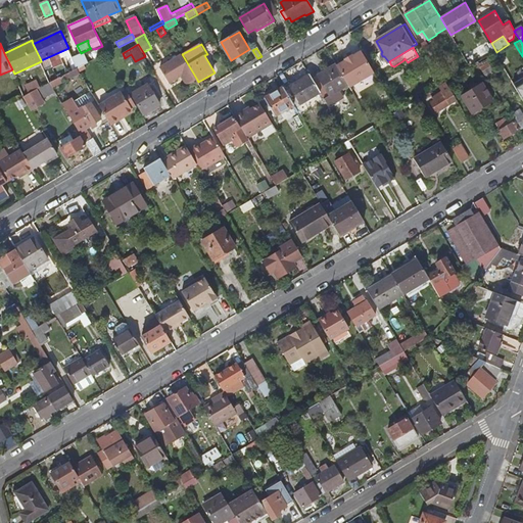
[(113,49),(105,53),(106,54),(108,59),(116,54),(113,49)]
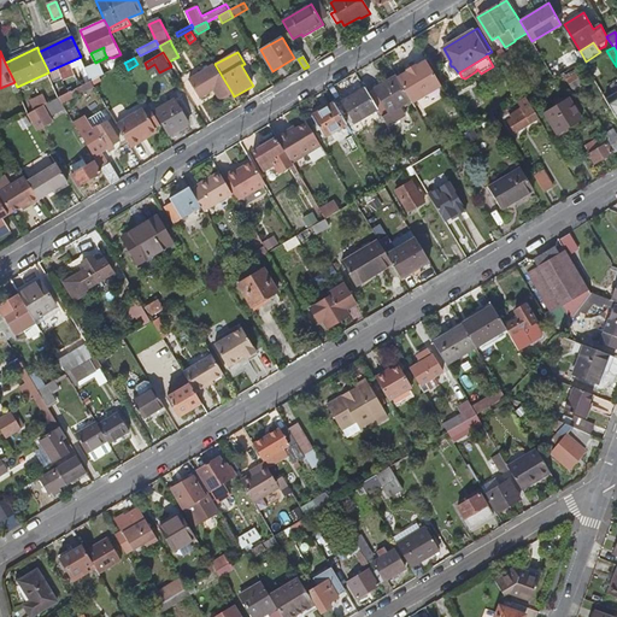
[(585,64),(581,58),(566,66),(562,58),(547,66),(552,76),(564,69),(568,74),(574,70),(585,64)]
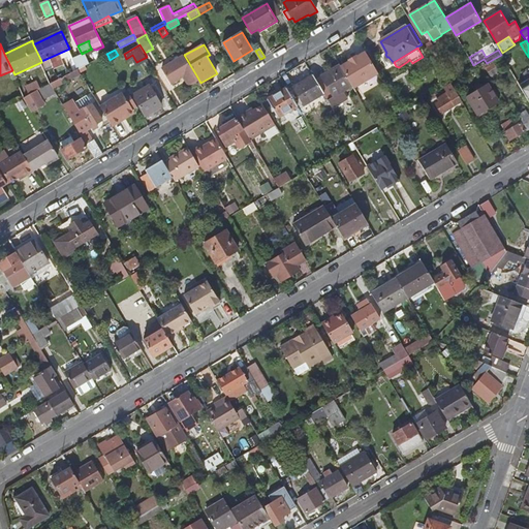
[(378,73),(365,52),(348,60),(349,61),(341,66),(352,87),(353,89),(378,73)]
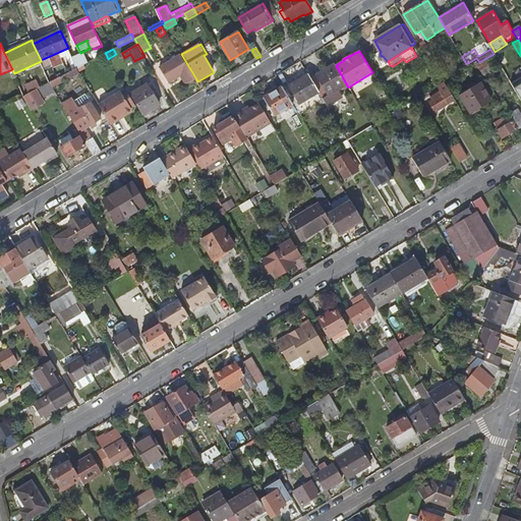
[(190,69),(181,54),(161,66),(170,81),(179,75),(186,85),(196,79),(190,69)]
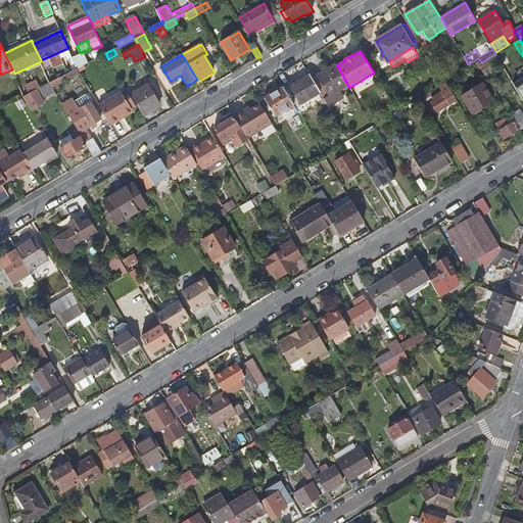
[(85,64),(86,64),(82,56),(74,60),(78,67),(78,68),(85,64)]
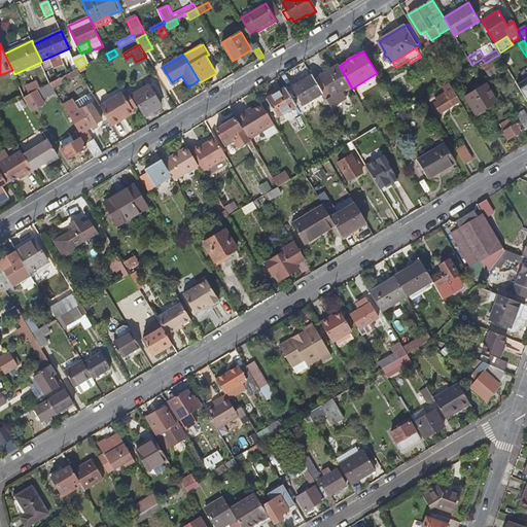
[(475,69),(483,65),(485,63),(482,59),(471,65),(475,69)]
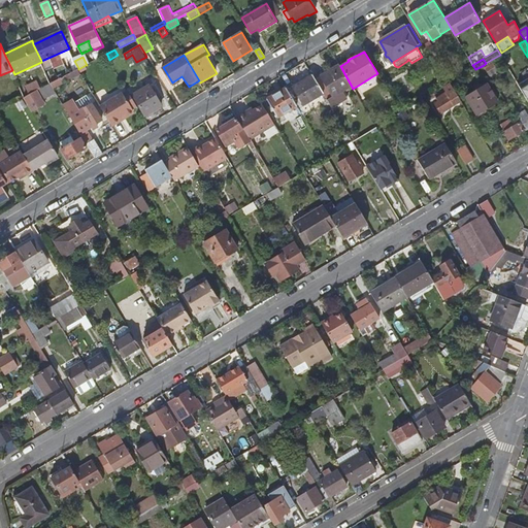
[(486,63),(484,65),(492,78),(499,73),(491,60),(486,63)]
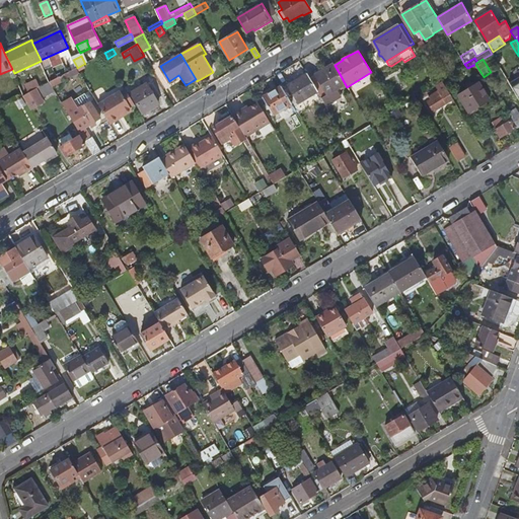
[(87,71),(84,64),(77,68),(81,74),(87,71)]
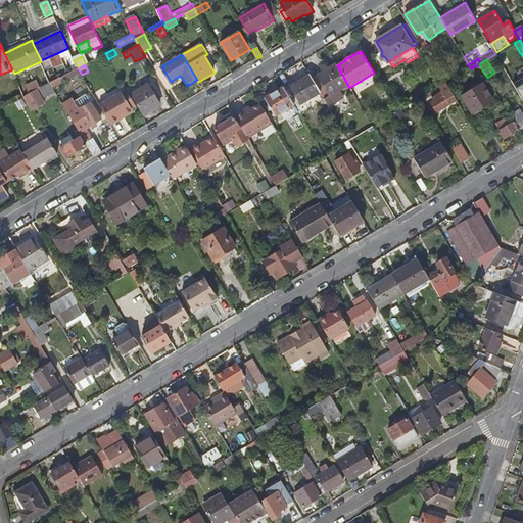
[(321,93),(330,108),(345,99),(340,90),(348,86),(337,65),(336,64),(313,79),(321,93)]
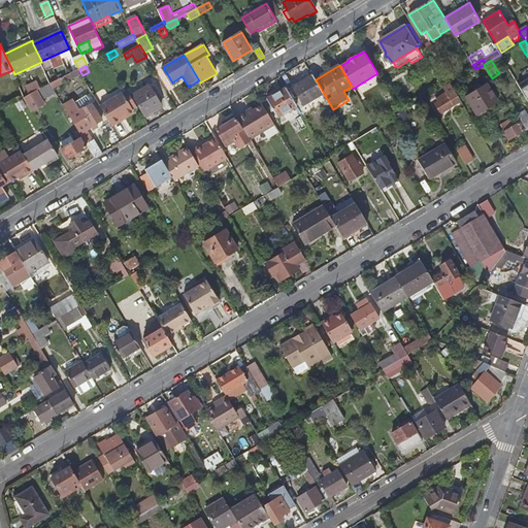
[(316,79),(312,75),(294,87),(304,105),(324,94),(316,79)]
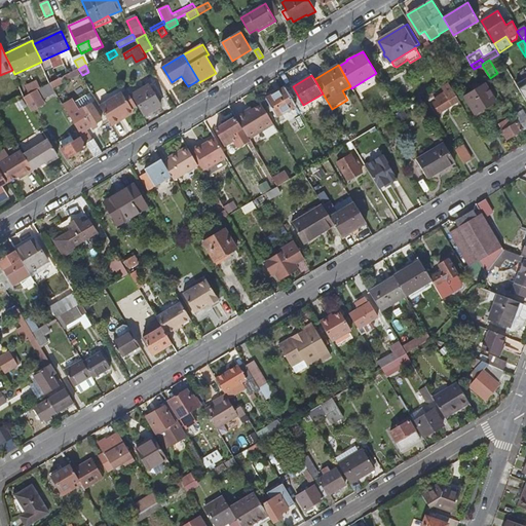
[(57,92),(50,82),(37,89),(44,100),(57,92)]
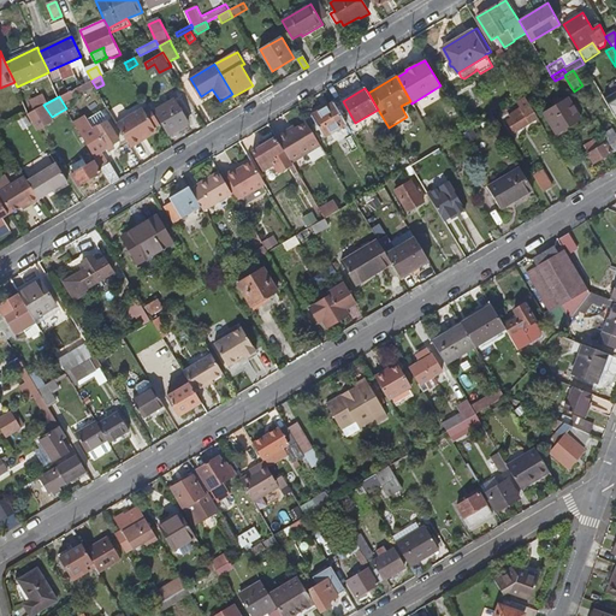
[(516,134),(539,120),(526,99),(523,100),(519,102),(523,110),(511,117),(513,119),(509,122),(516,134)]
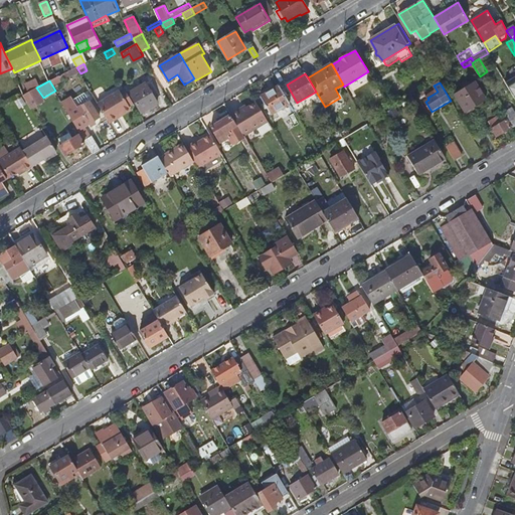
[(131,93),(142,113),(157,104),(146,83),(131,93)]
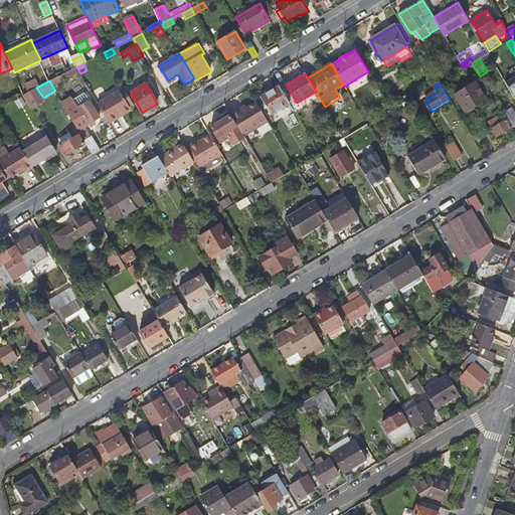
[(486,102),(476,84),(456,97),(466,114),(486,102)]
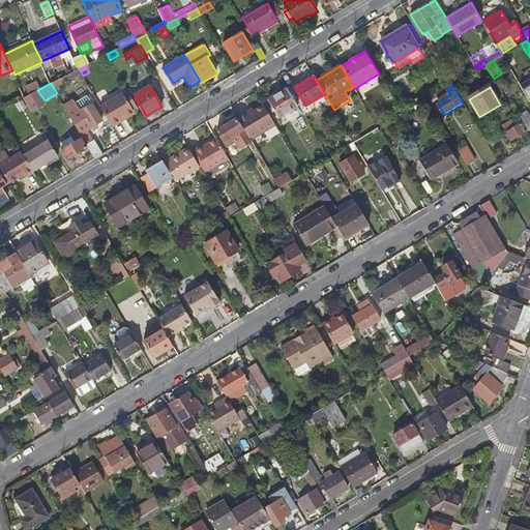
[(298,108),(287,89),(269,99),(280,119),(298,108)]
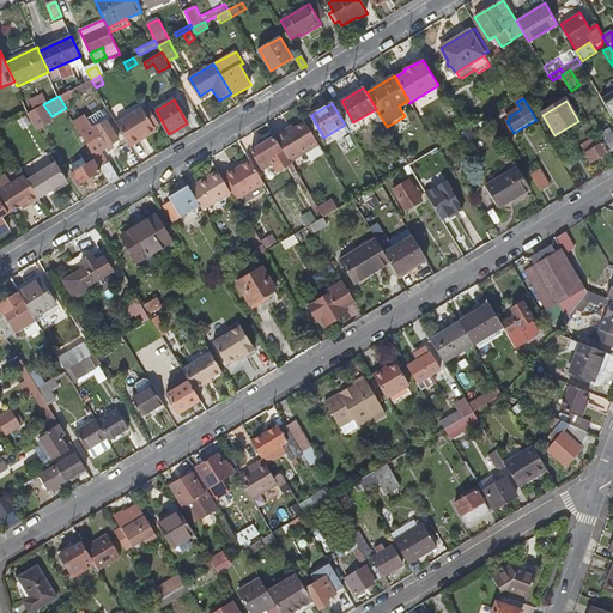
[(43,104),(29,113),(38,128),(53,120),(52,116),(43,104)]
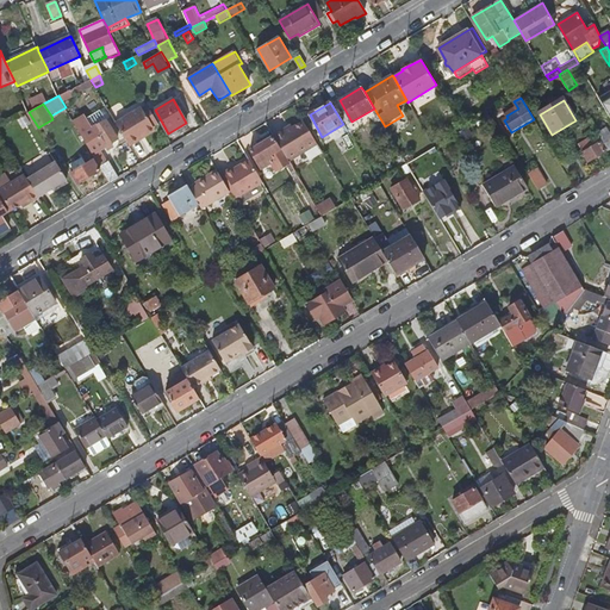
[(143,109),(154,128),(157,124),(147,106),(143,109)]
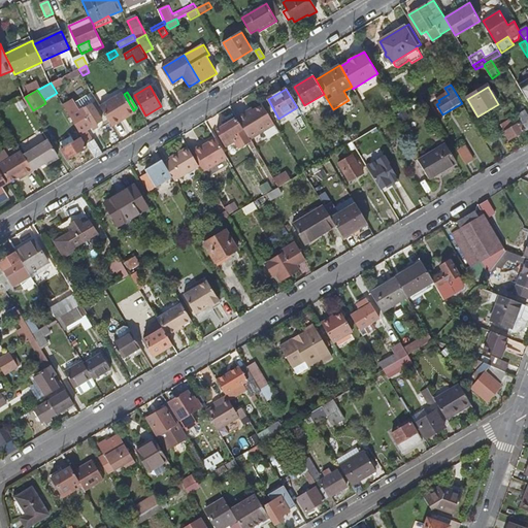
[(100,106),(112,127),(120,123),(119,120),(133,111),(133,110),(124,94),(123,93),(100,106)]
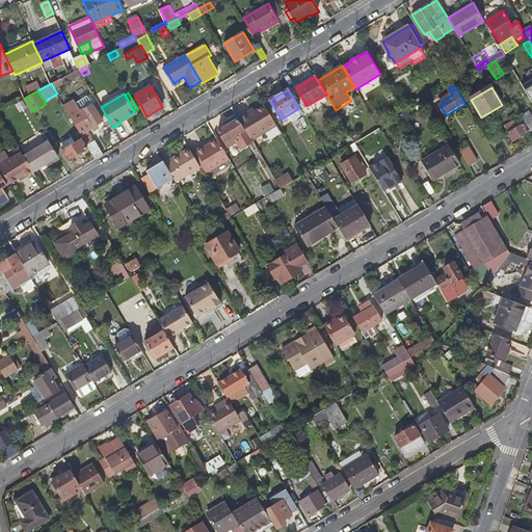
[(28,107),(24,101),(17,105),(21,111),(28,107)]
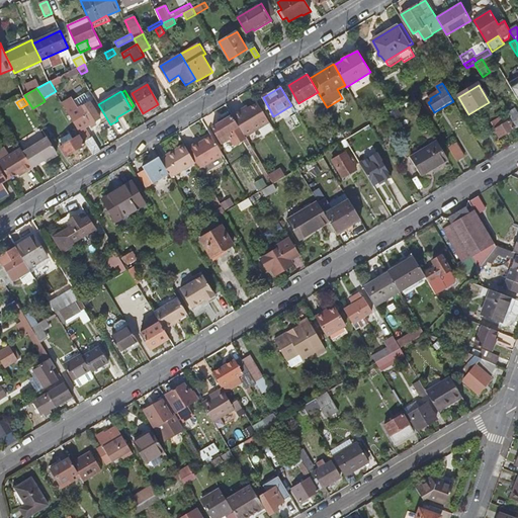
[(64,104),(70,115),(72,114),(82,132),(86,128),(89,126),(95,122),(100,119),(91,103),(79,110),(72,99),(64,104)]
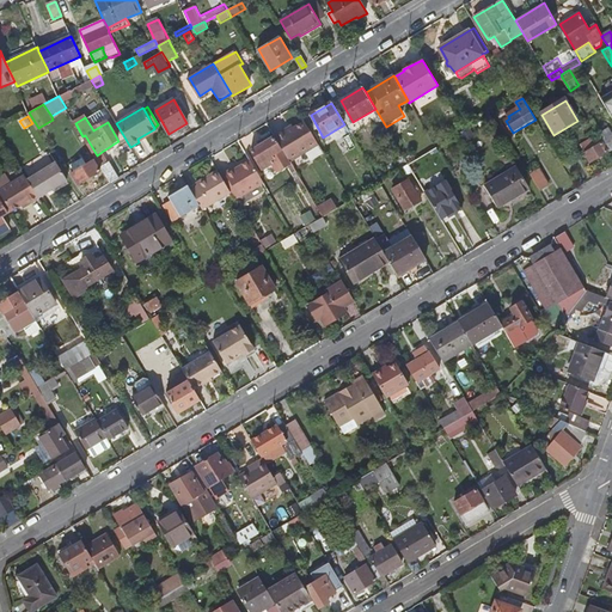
[(324,155),(318,145),(305,122),(294,128),(286,133),(285,130),(275,136),(282,148),(291,163),(297,172),(324,155)]
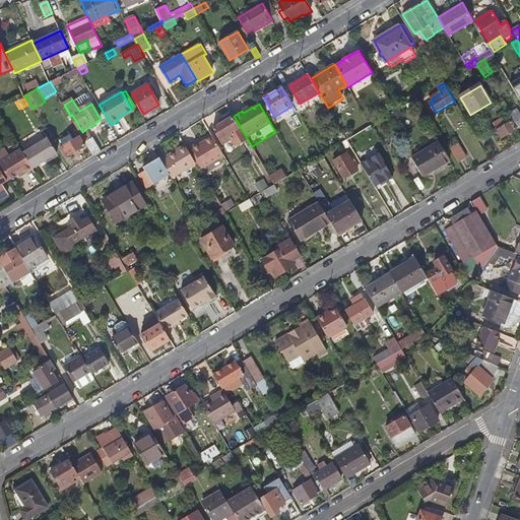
[(395,112),(392,114),(396,120),(397,122),(404,118),(402,115),(408,111),(405,107),(399,110),(395,112)]
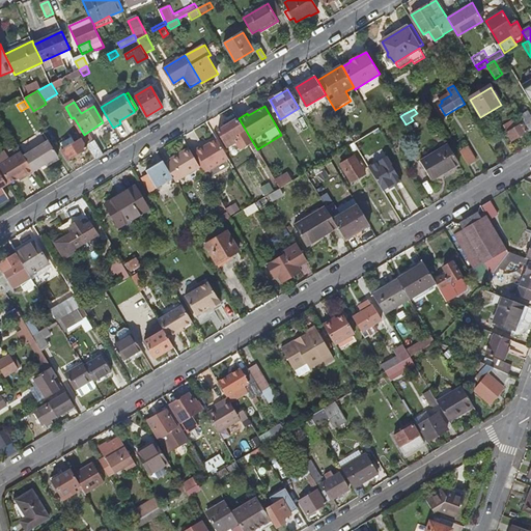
[(530,114),(529,111),(513,120),(504,126),(512,140),(527,131),(530,129),(530,114)]
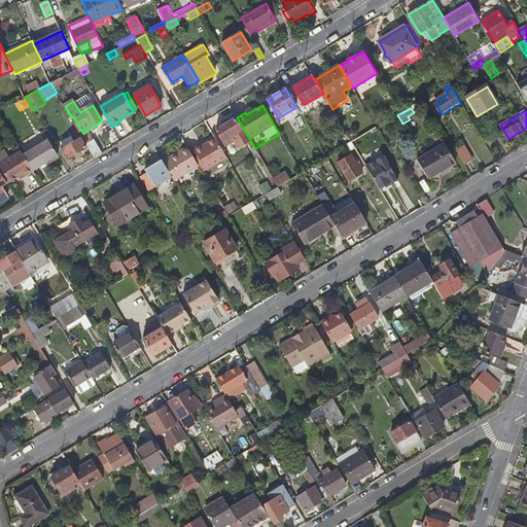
[(118,119),(119,123),(134,113),(133,111),(118,119)]
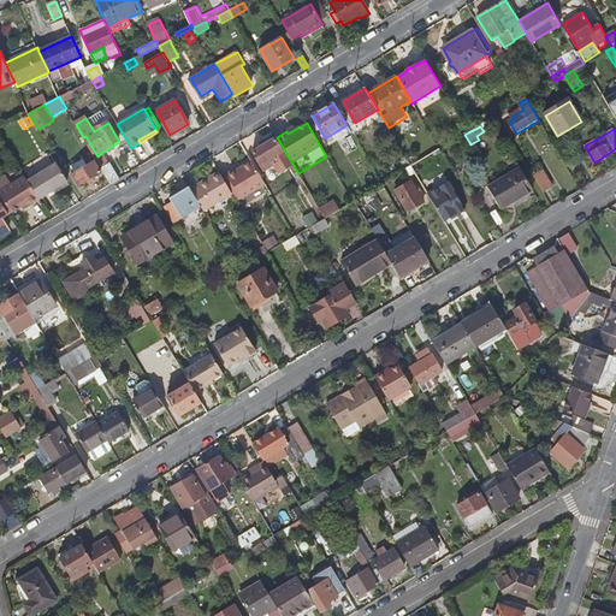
[(282,152),(272,135),(260,142),(261,146),(253,150),(264,170),(273,164),(278,172),(292,164),(284,149),(282,152)]
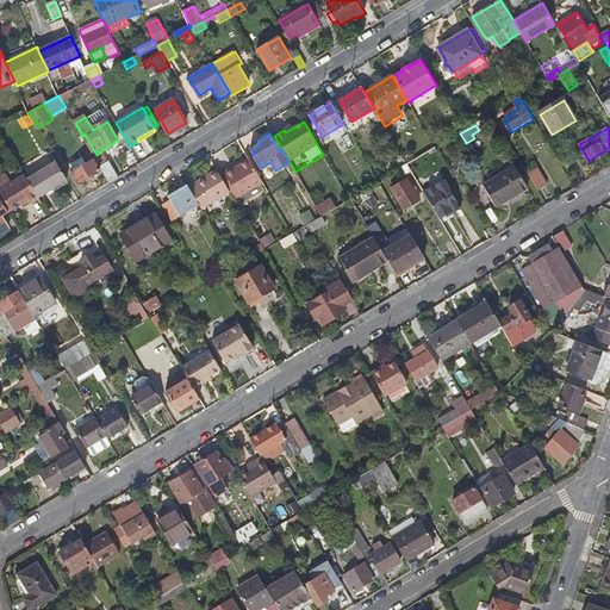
[(57,162),(53,154),(47,151),(24,166),(31,178),(57,162)]
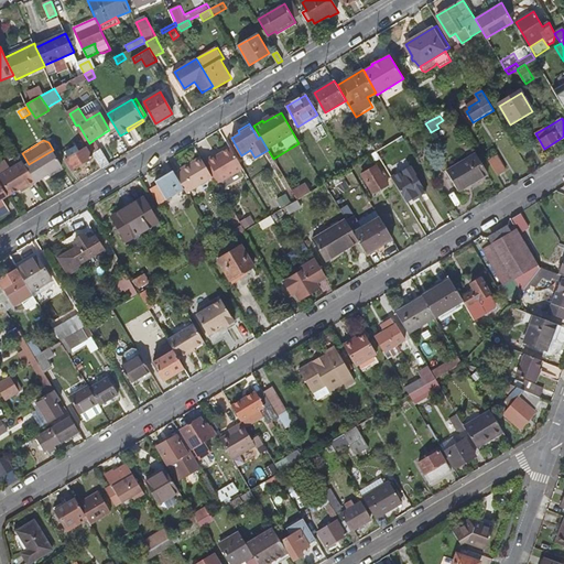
[(100,150),(94,140),(89,143),(87,144),(93,154),(100,150)]
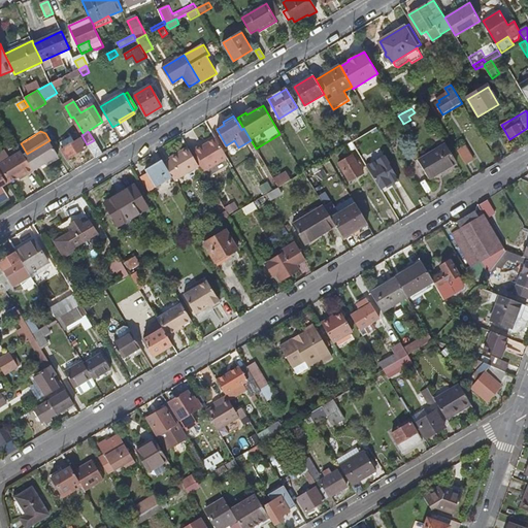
[(356,133),(350,137),(350,138),(353,143),(360,138),(356,133)]
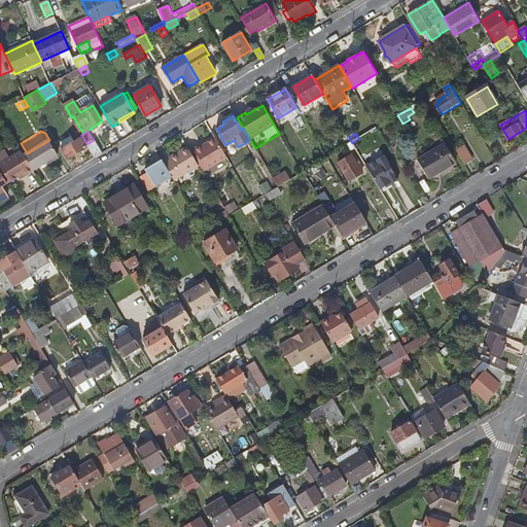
[(63,145),(72,139),(70,136),(60,143),(62,146),(63,145)]
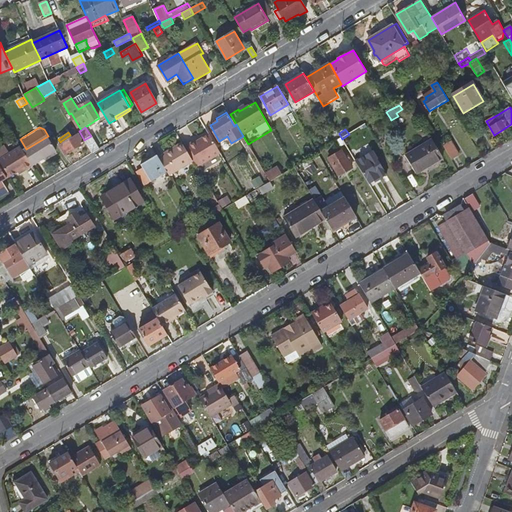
[(84,144),(76,132),(70,135),(61,141),(63,144),(60,145),(65,155),(84,144)]
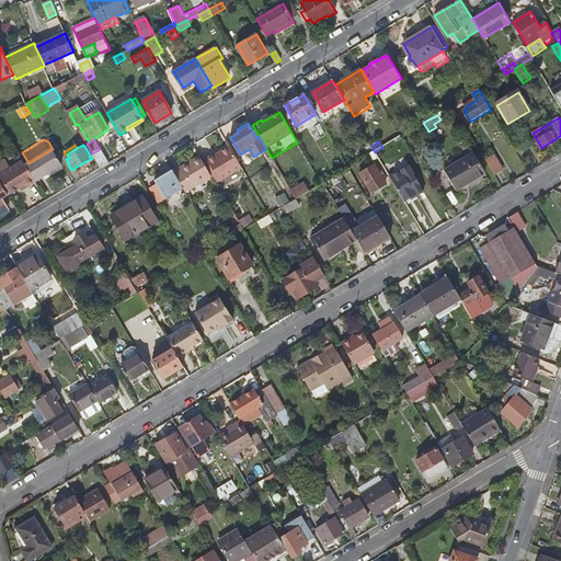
[(242,168),(229,147),(215,156),(214,153),(206,159),(219,181),(242,168)]
